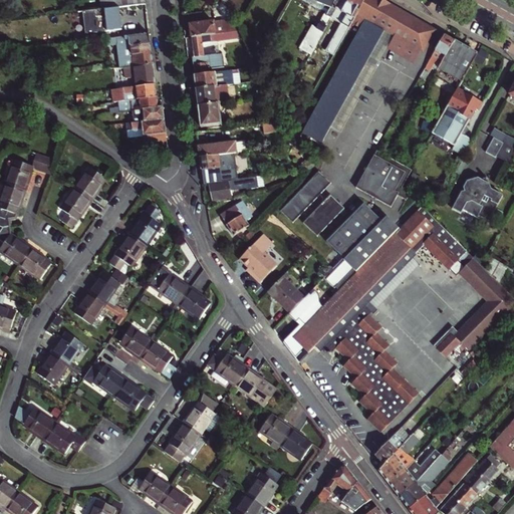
[(437,30),(382,0),(364,0),(351,24),(359,29),(298,141),(304,144),(309,136),(321,143),(331,126),(340,132),(350,112),(392,39),(394,40),(391,47),(389,50),(413,62),(414,59),(420,50),(425,52),(437,30)]
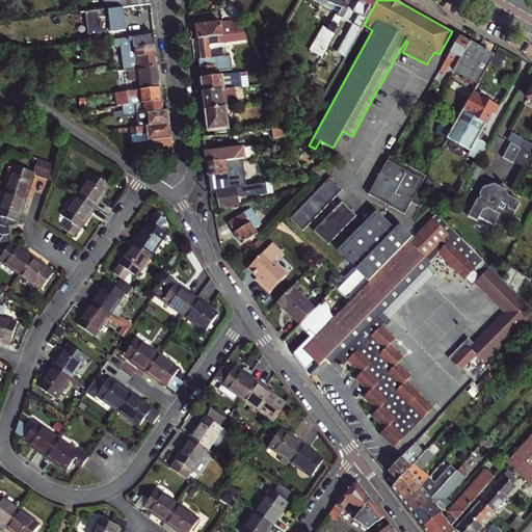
[(322,0),(323,0),(321,7),(328,10),(331,4),(344,9),(342,12),(345,15),(352,0),(322,0)]
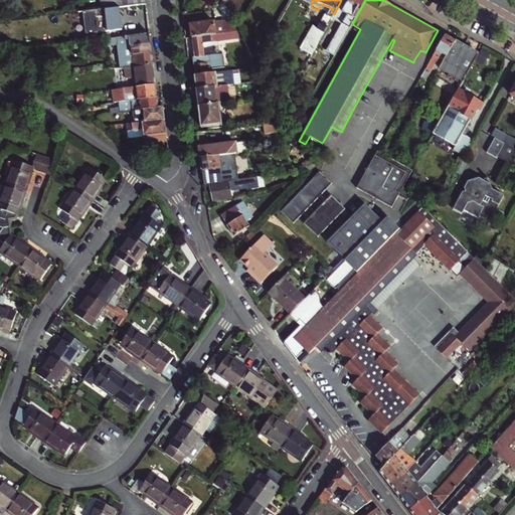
[(341,0),(334,14),(333,17),(343,23),(340,29),(342,30),(330,53),(334,55),(352,24),(365,0),(341,0)]
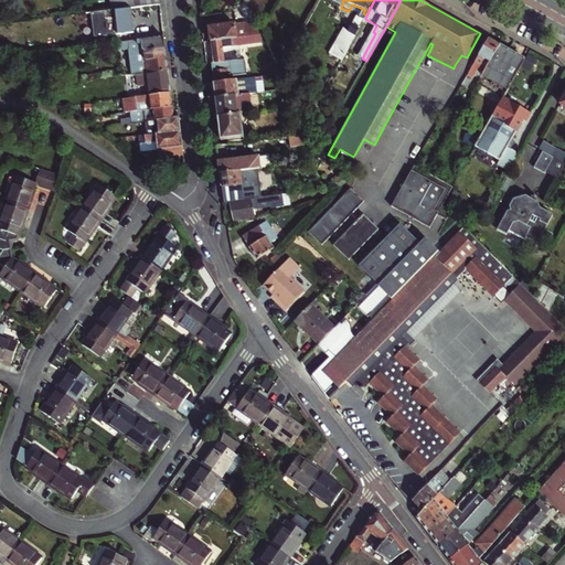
[(94,36),(134,32),(130,8),(124,8),(91,12),(94,36)]
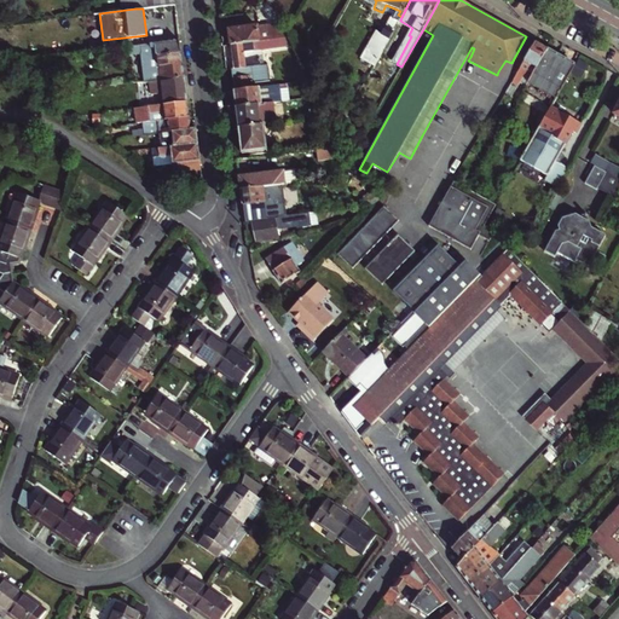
[(375,65),(399,22),(392,18),(382,35),(377,33),(363,59),(375,65)]
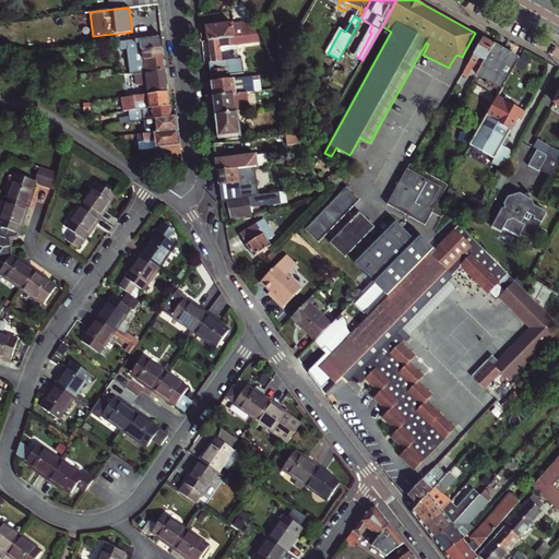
[(259,31),(254,21),(206,26),(209,39),(260,34),(259,31)]
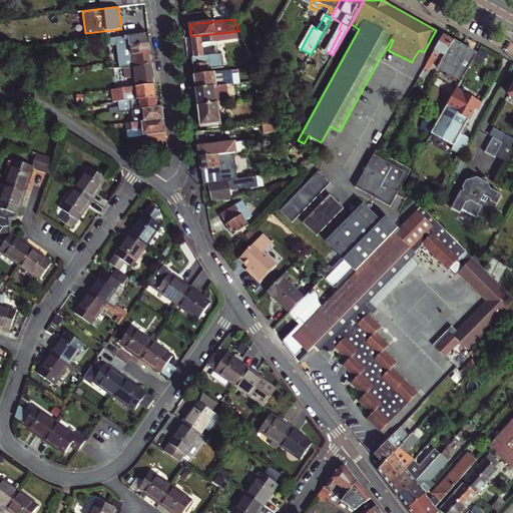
[(238,31),(191,36),(193,56),(206,55),(215,54),(214,48),(218,48),(217,42),(242,39),(238,31)]
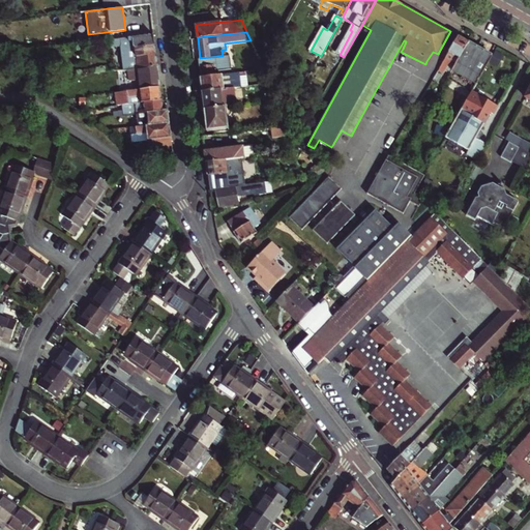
[(128,69),(157,65),(153,35),(130,37),(126,38),(118,39),(116,39),(116,45),(121,45),(124,69),(128,69)]
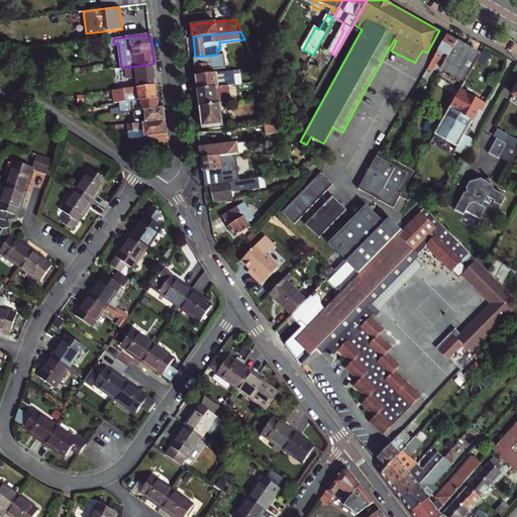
[(448,35),(424,78),(428,81),(430,77),(436,81),(439,75),(442,69),(458,41),(448,35)]
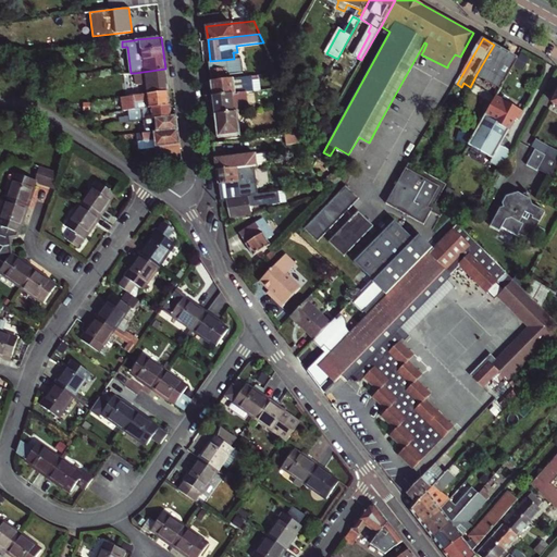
[(518,58),(494,45),(477,74),(502,88),(518,58)]
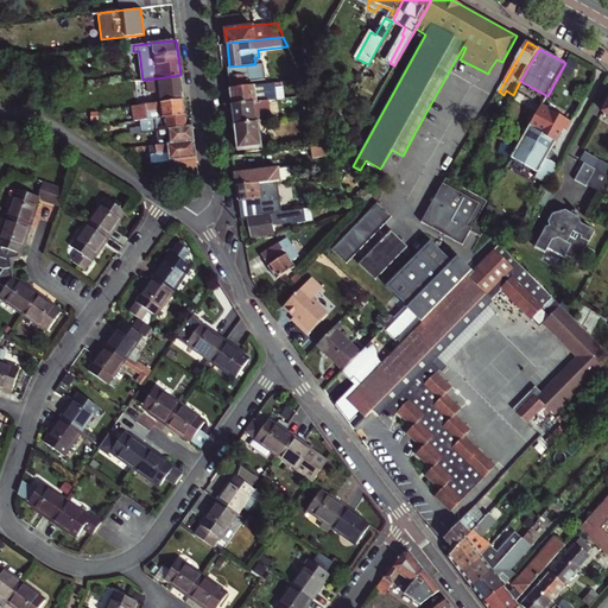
[(246,75),(229,76),(230,88),(247,87),(247,82),(266,78),(264,63),(255,64),(245,65),(246,75)]
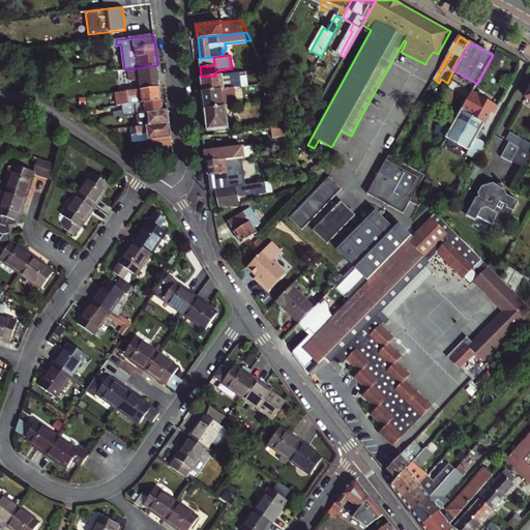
[(199,58),(200,66),(214,65),(213,57),(200,58),(199,58)]
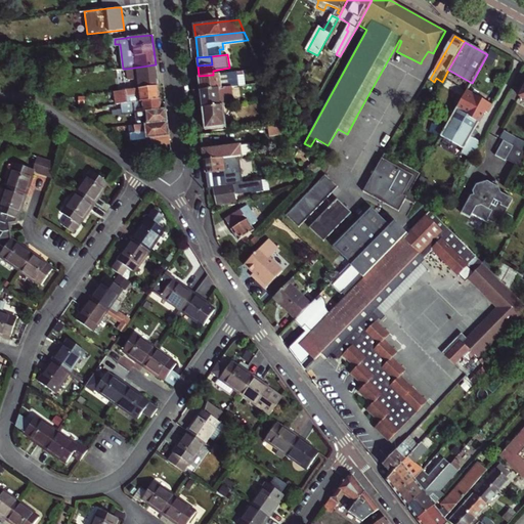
[(156,64),(127,69),(129,83),(135,83),(136,89),(158,86),(156,64)]
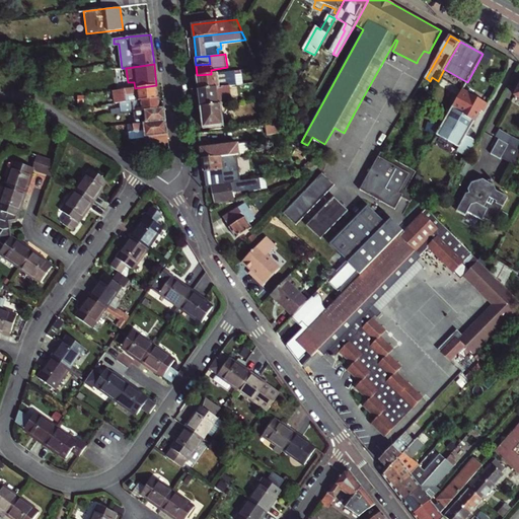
[(211,74),(197,75),(199,89),(229,85),(235,85),(234,71),(211,74)]
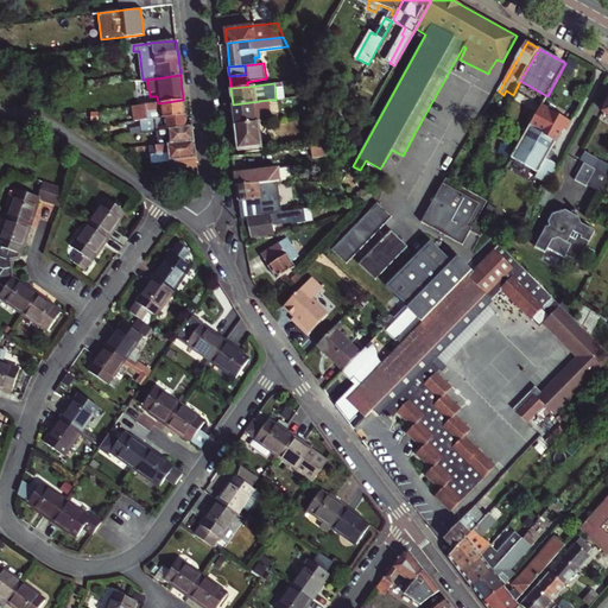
[(158,103),(133,106),(135,121),(141,120),(185,114),(183,100),(158,103)]
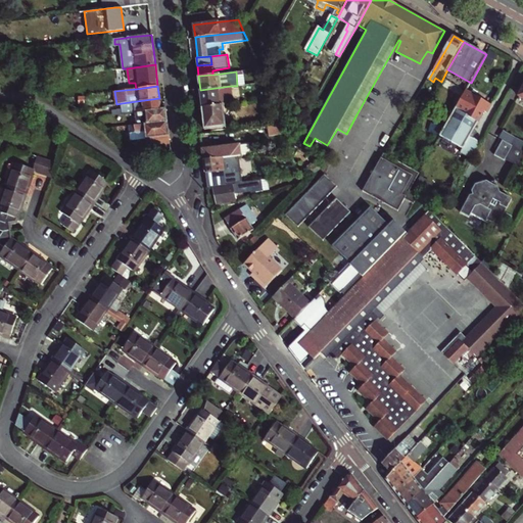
[(200,90),(202,107),(224,105),(233,103),(231,86),(200,90)]
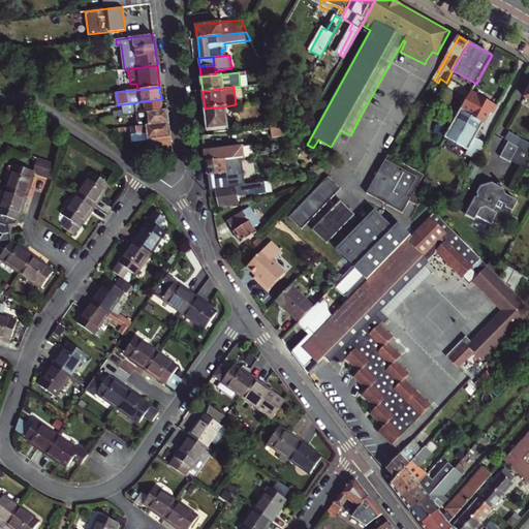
[(493,114),(497,105),(472,91),(446,137),(467,149),(465,153),(477,160),(487,143),(478,138),(480,135),(477,134),(490,112),(493,114)]
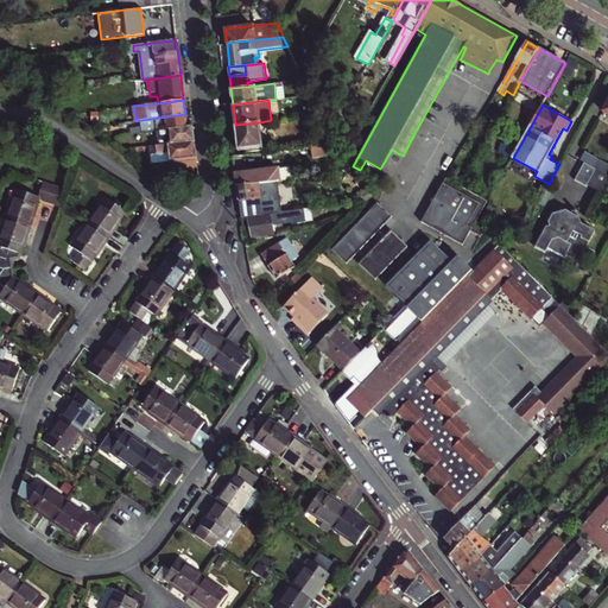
[(132,133),(143,132),(156,130),(188,126),(187,114),(185,114),(141,120),(143,126),(131,127),(132,133)]
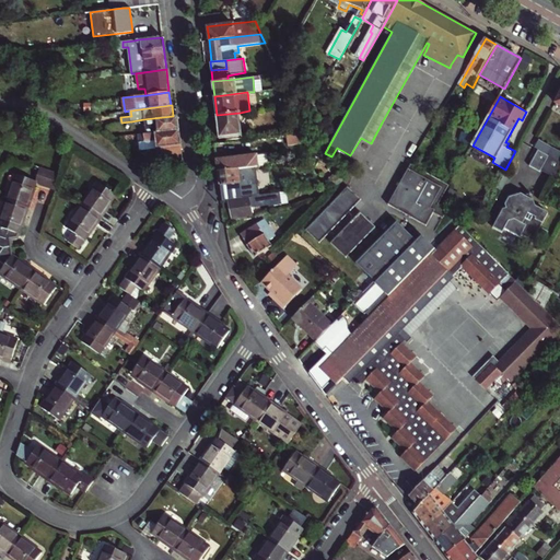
[(240,113),(217,115),(220,138),(242,136),(240,113)]
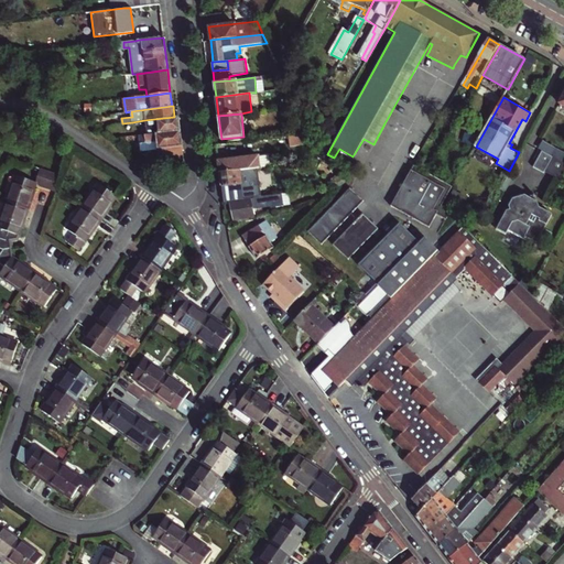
[(180,131),(179,117),(174,117),(144,120),(147,134),(180,131)]
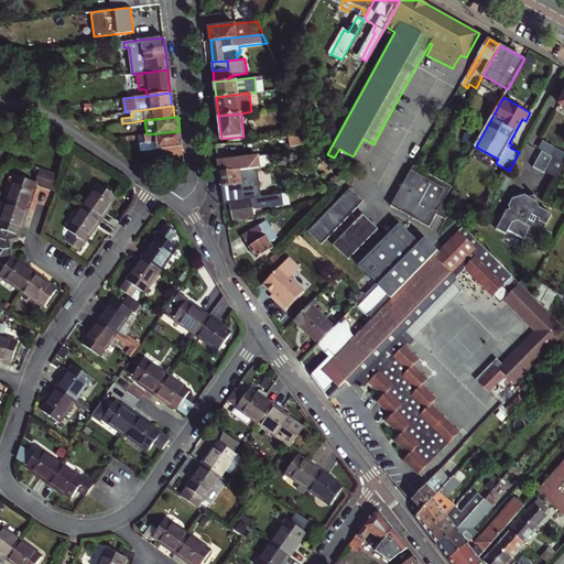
[(180,131),(147,134),(139,136),(140,148),(142,151),(156,149),(158,156),(183,153),(180,131)]
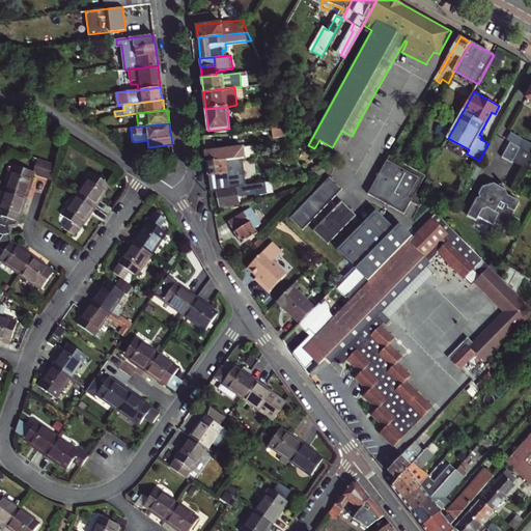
[(289,126),(272,128),(273,137),(294,135),(289,126)]
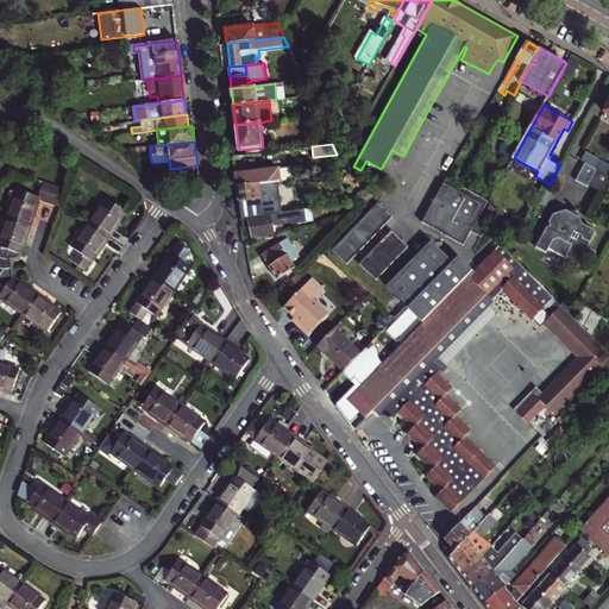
[(575,180),(586,186),(596,169),(590,165),(584,163),(575,180)]
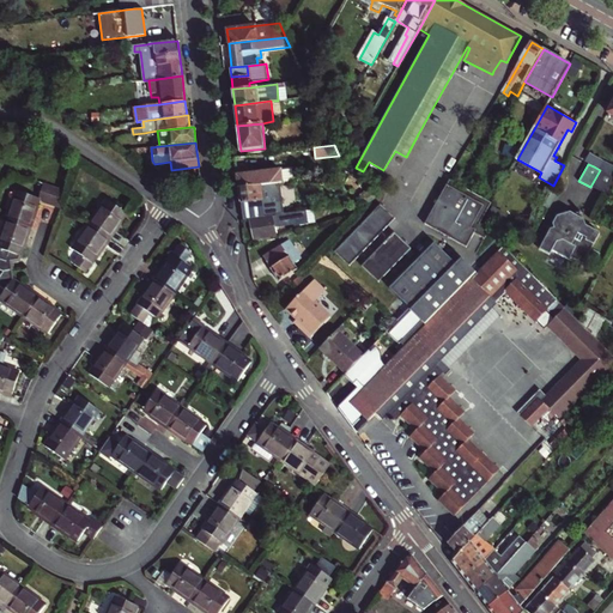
[(280,169),(236,174),(238,188),(274,183),(292,181),(291,169),(280,170),(280,169)]
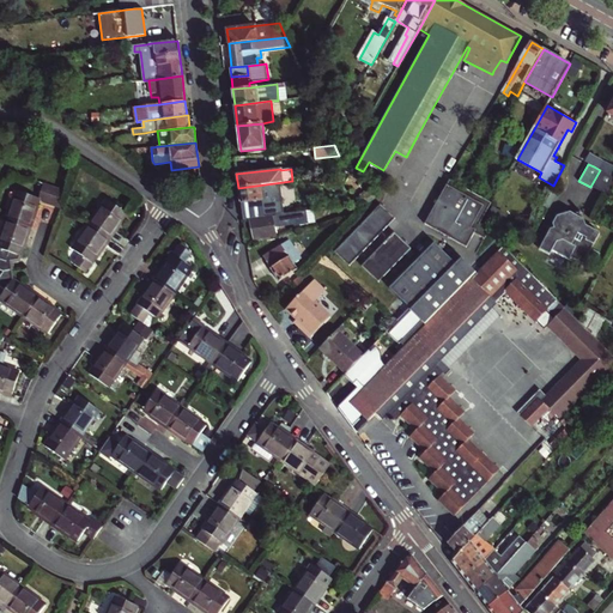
[(612,182),(612,177),(600,170),(590,187),(606,196),(612,182)]
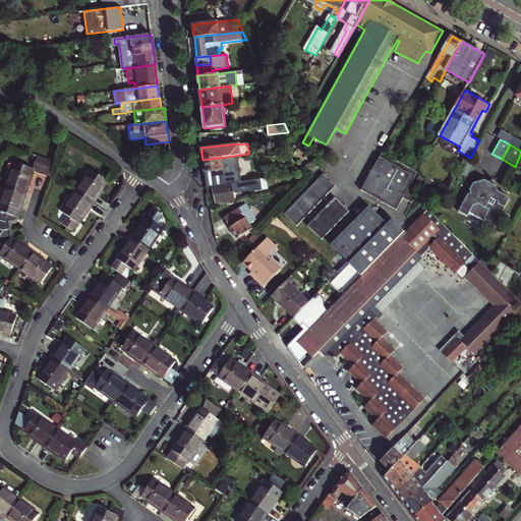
[(411,186),(418,173),(395,160),(384,154),(365,185),(363,191),(397,211),(400,207),(404,198),(408,192),(411,186)]
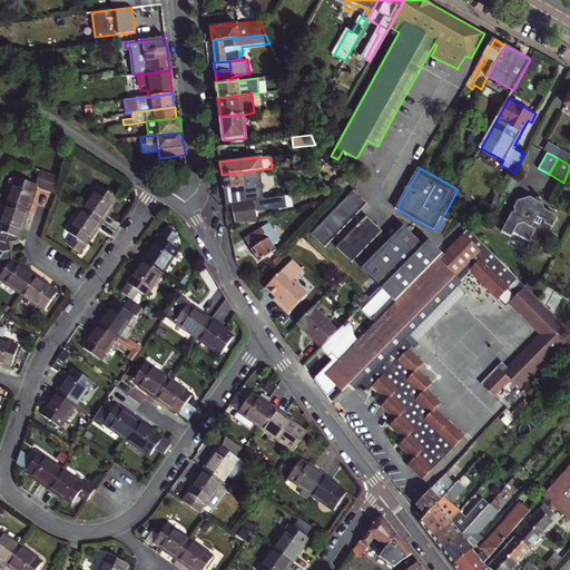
[(39,170),(36,183),(40,184),(39,189),(38,190),(56,197),(58,193),(61,178),(39,170)]
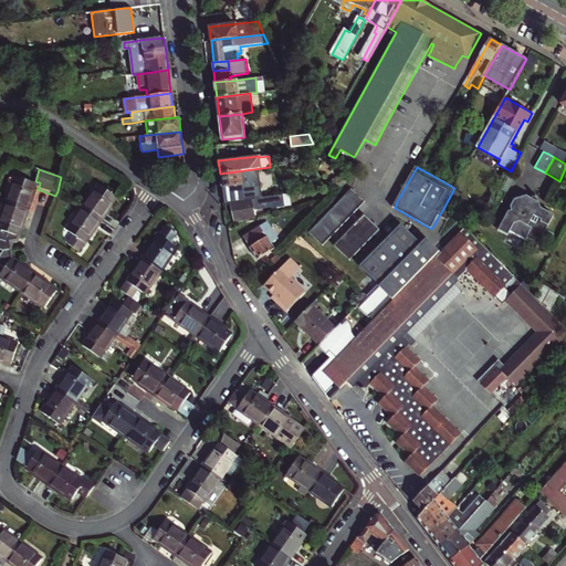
[(220,174),(221,187),(255,184),(253,169),(220,174)]
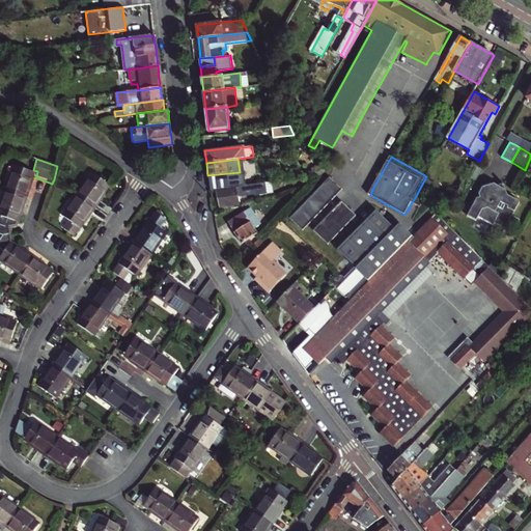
[(27,198),(30,191),(27,190),(30,179),(32,174),(32,172),(15,166),(6,191),(27,198)]
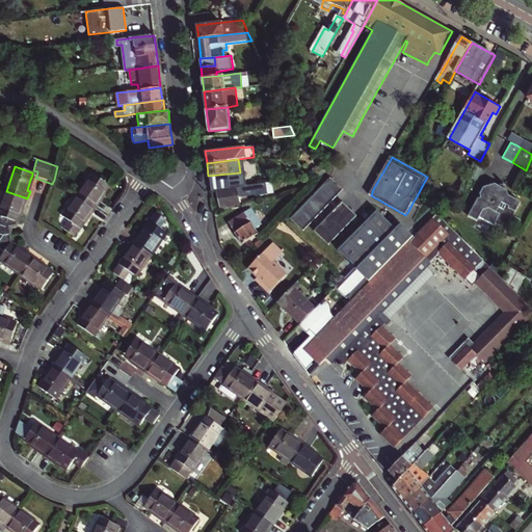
[(210,184),(211,190),(234,187),(244,186),(264,184),(262,169),(255,170),(240,173),(208,176),(210,184)]
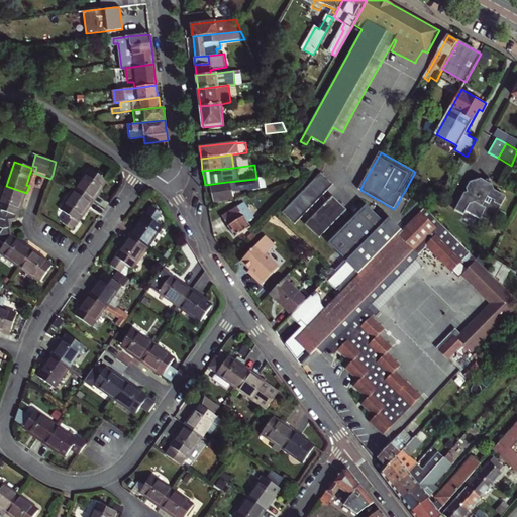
[(75,190),(93,203),(98,196),(95,194),(100,187),(106,180),(90,169),(75,190)]
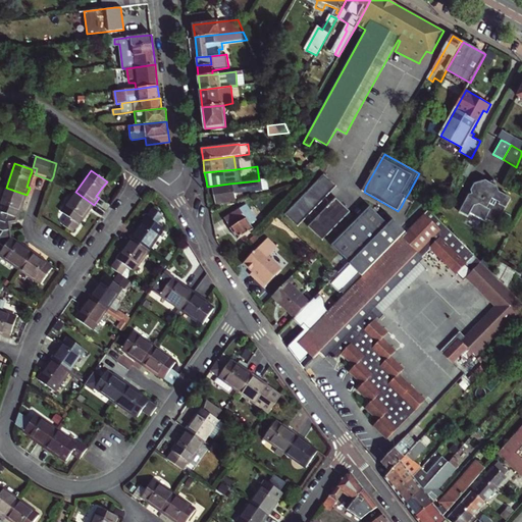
[(324,172),(285,213),(298,226),(337,186),(324,172)]
